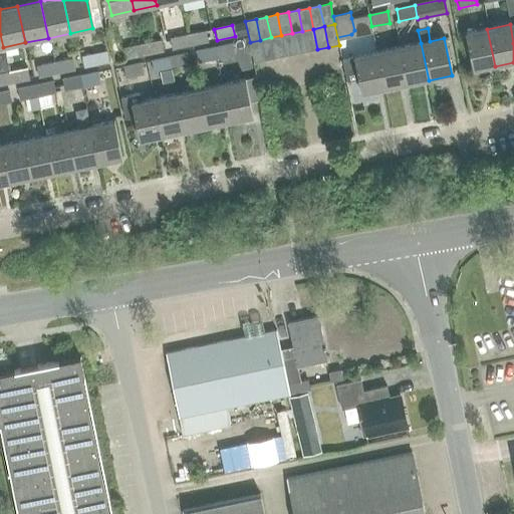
[(313,29),(302,31),(307,52),(317,49),(313,29)]
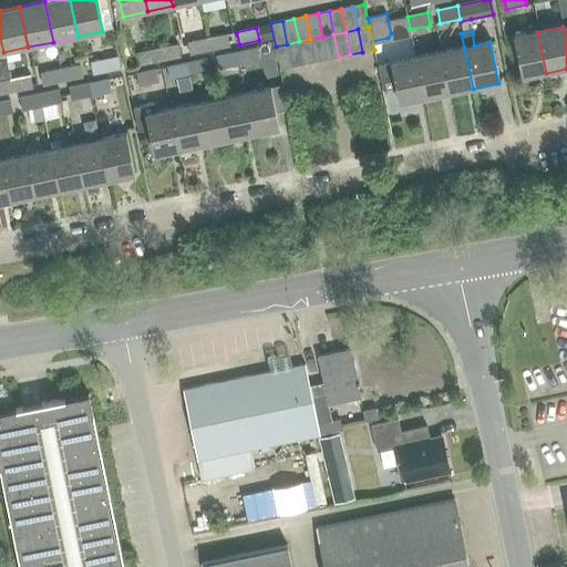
[(521,79),(546,73),(537,32),(512,38),(521,79)]
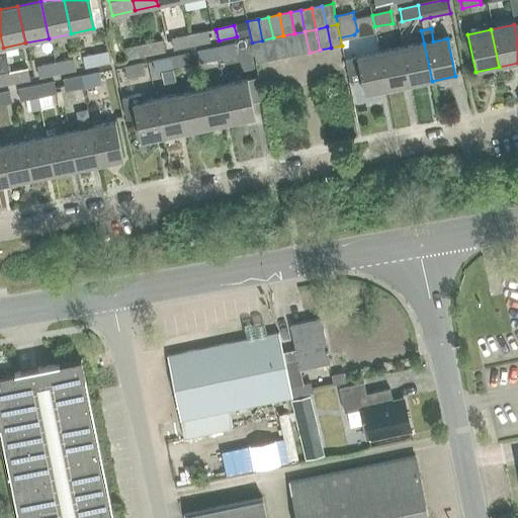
[(205,30),(188,34),(190,47),(208,42),(205,30)]
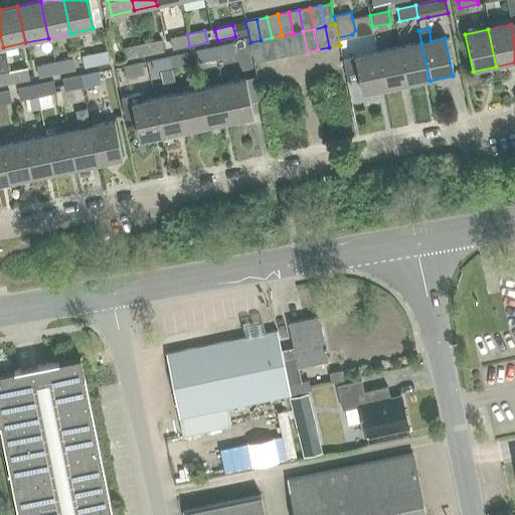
[(303,31),(293,33),(297,54),(308,52),(303,31)]
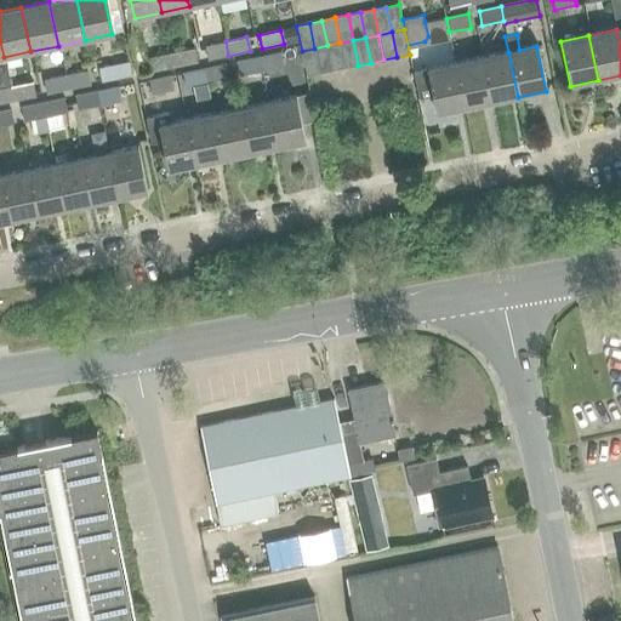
[(353,40),(340,43),(346,68),(358,66),(353,40)]
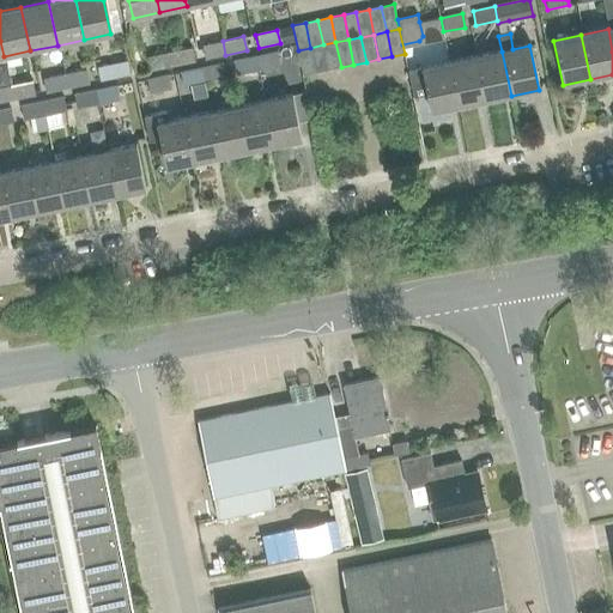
[(201,46),(205,60),(225,55),(223,41),(201,46)]
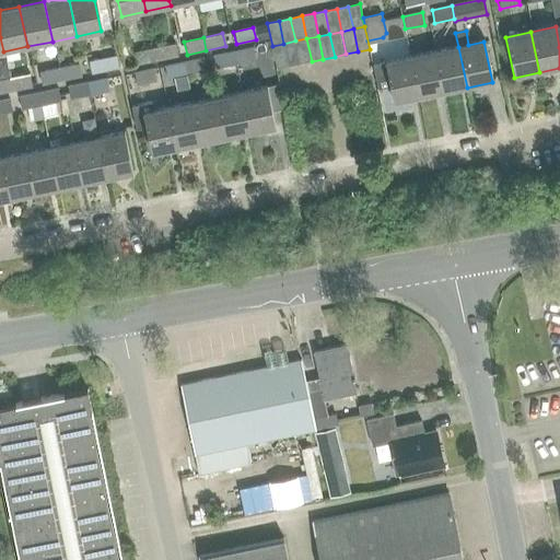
[(306,38),(295,41),(300,63),(312,61),(306,38)]
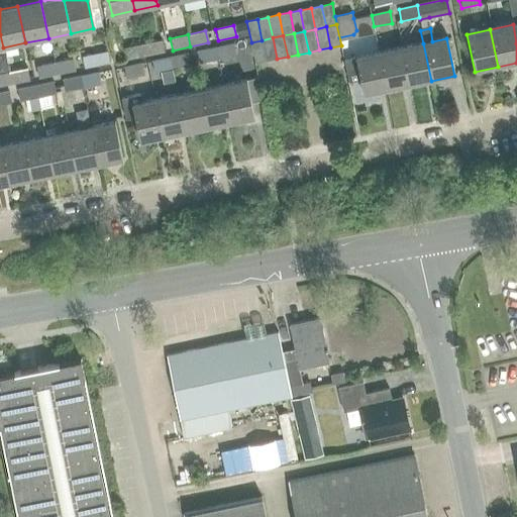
[(273,37),(262,40),(266,61),(277,59),(273,37)]
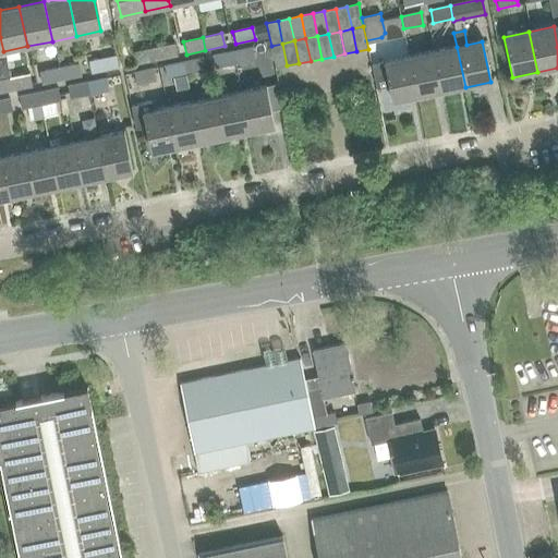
[(173,44),(154,48),(156,61),(176,57),(173,44)]
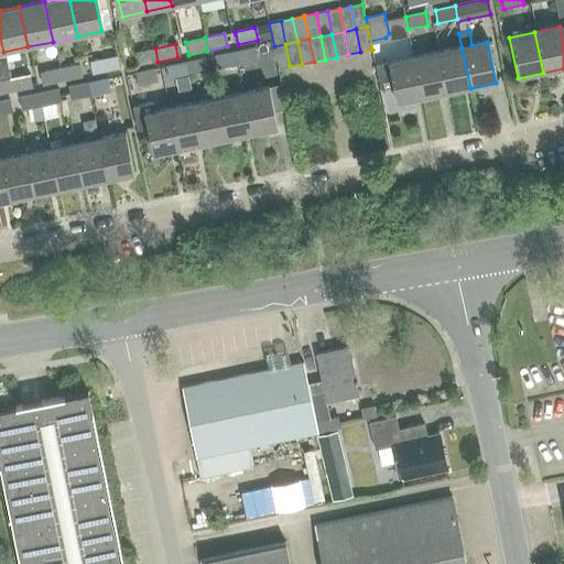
[(285,44),(274,46),(279,69),(290,66),(285,44)]
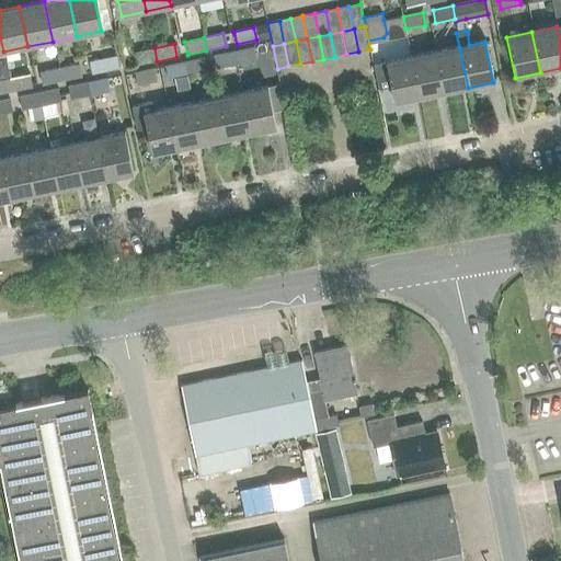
[(459,47),(435,53),(443,93),(468,88),(459,47)]
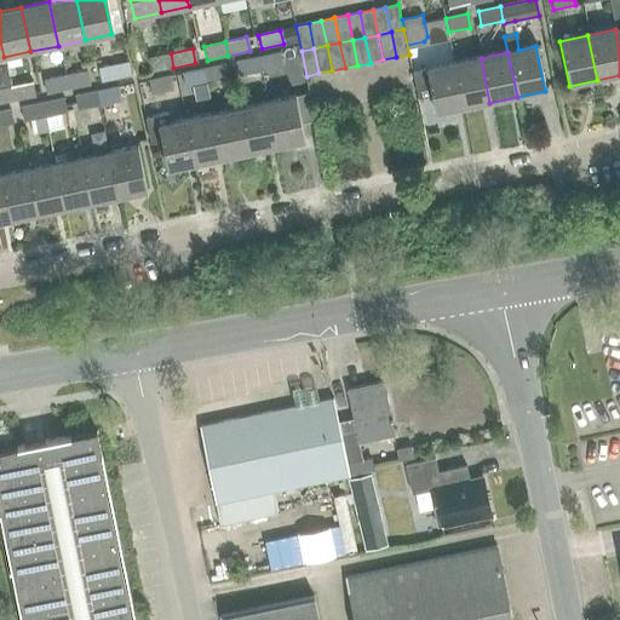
[(171,53),(150,57),(153,72),(173,68),(171,53)]
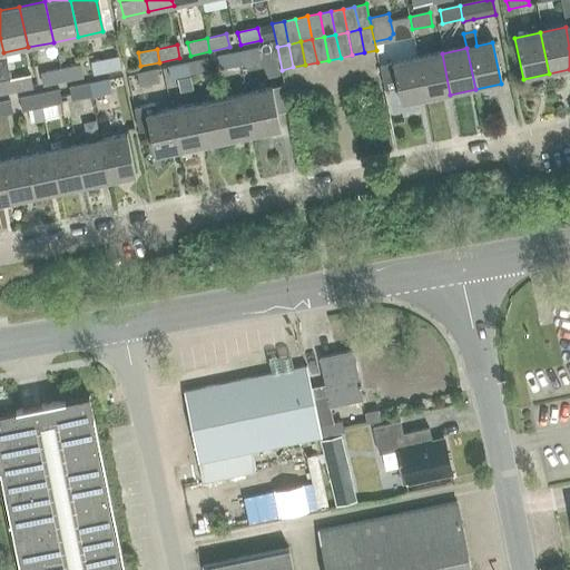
[(236,53),(238,66),(258,61),(256,49),(236,53)]
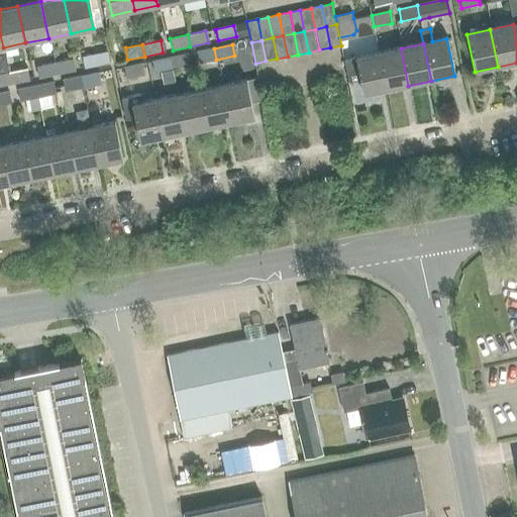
[(197,52),(199,63),(216,60),(214,48),(197,52)]
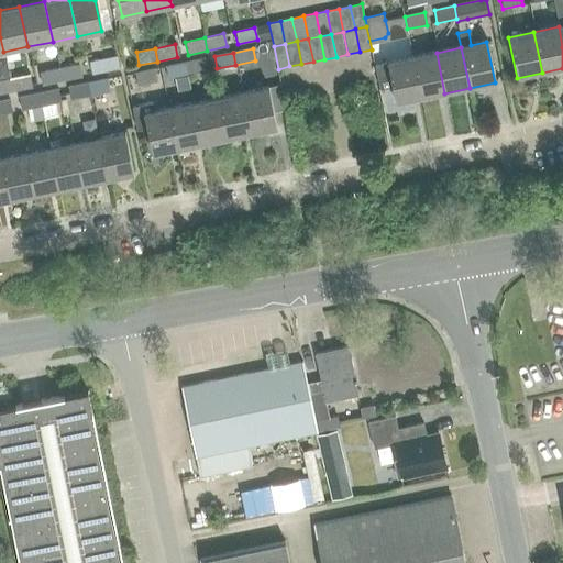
[(444,94),(437,53),(411,57),(419,98),(444,94)]
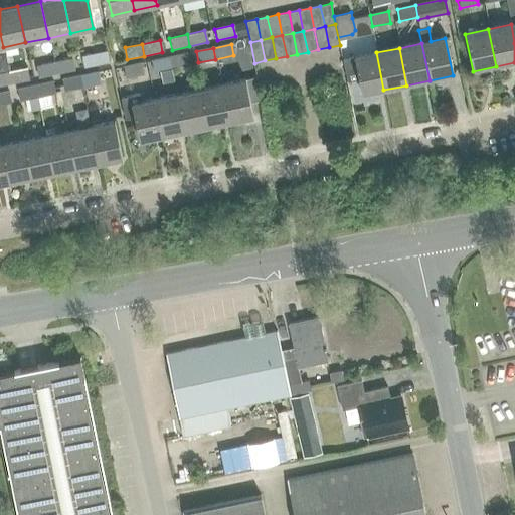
[(376,52),(353,57),(342,60),(346,82),(358,80),(361,95),(383,90),(376,52)]
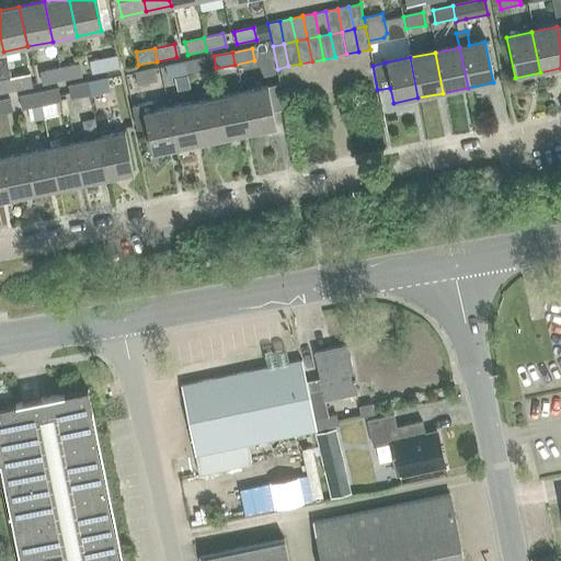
[(101,58),(89,60),(92,73),(103,71),(101,58)]
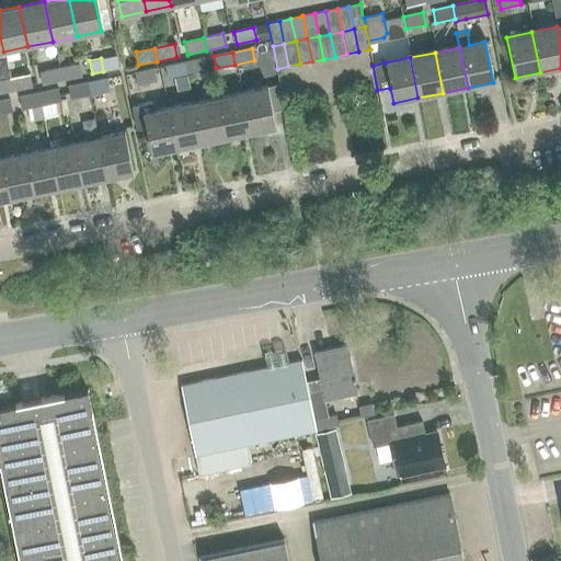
[(206,71),(203,58),(183,63),(185,76),(206,71)]
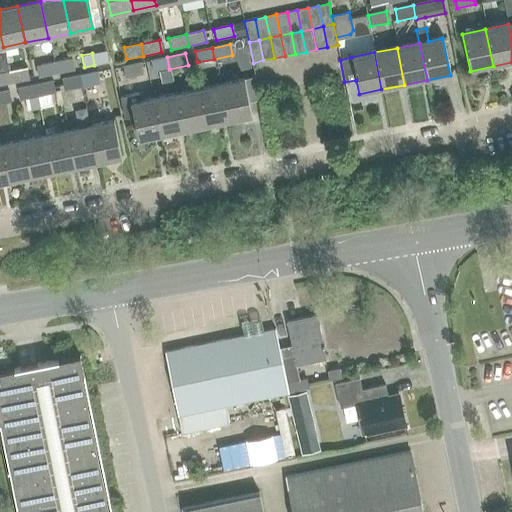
[(152,73),(169,69),(167,57),(149,61),(152,73)]
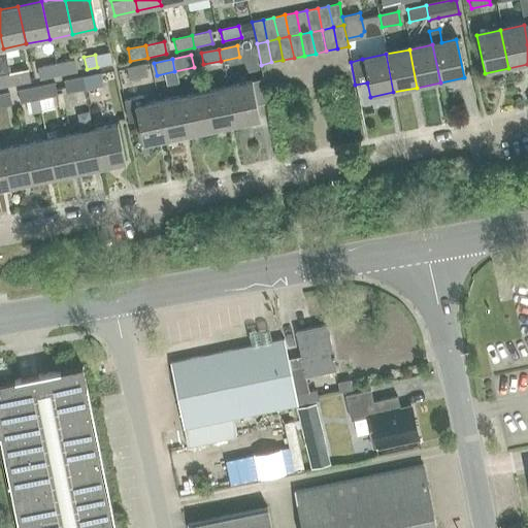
[(72,61),(55,65),(57,76),(75,72),(72,61)]
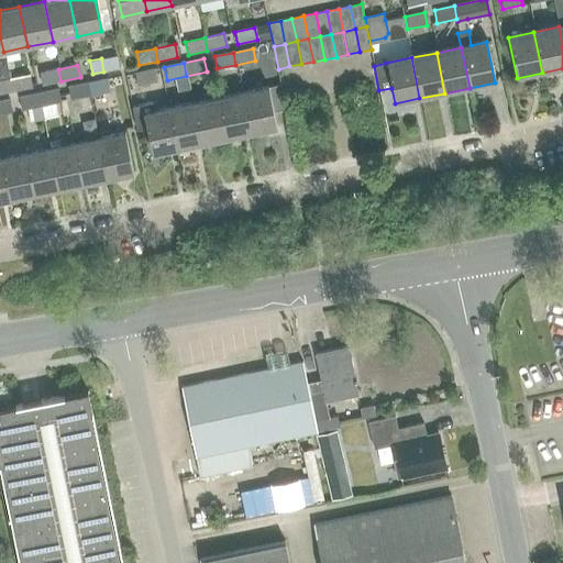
[(42,85),(61,81),(58,69),(39,74),(42,85)]
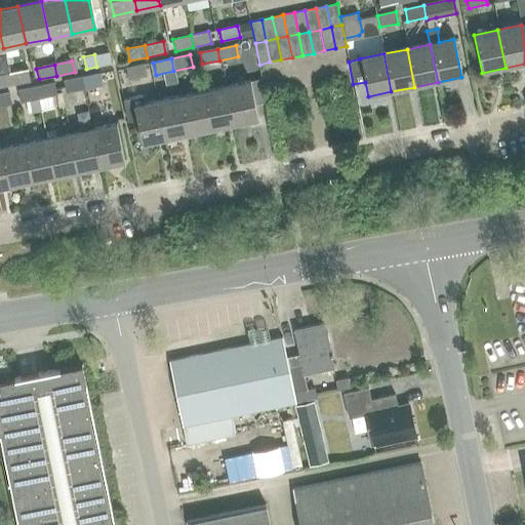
[(144,65),(126,69),(128,79),(146,76),(144,65)]
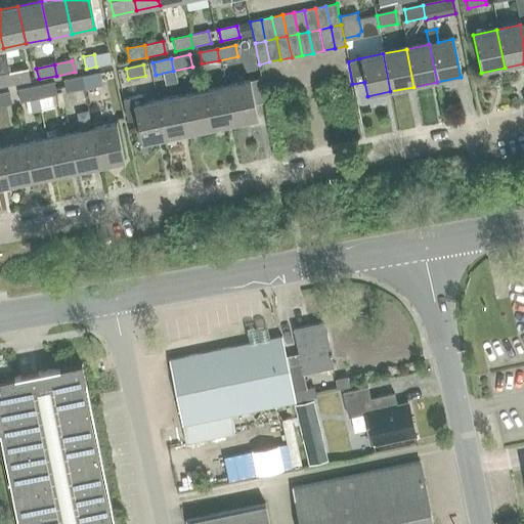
[(27,71),(8,75),(10,85),(29,82),(27,71)]
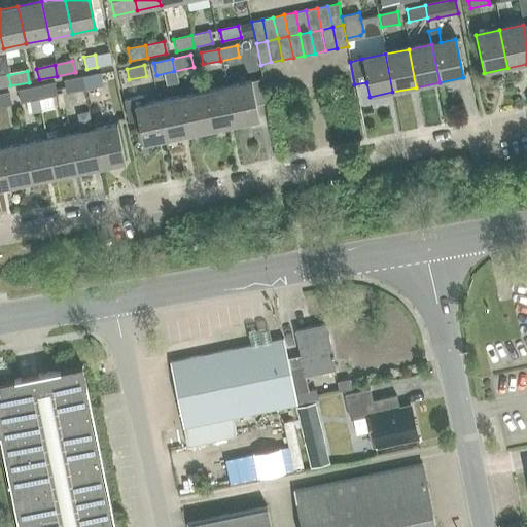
[(101,74),(82,78),(85,90),(104,85),(101,74)]
